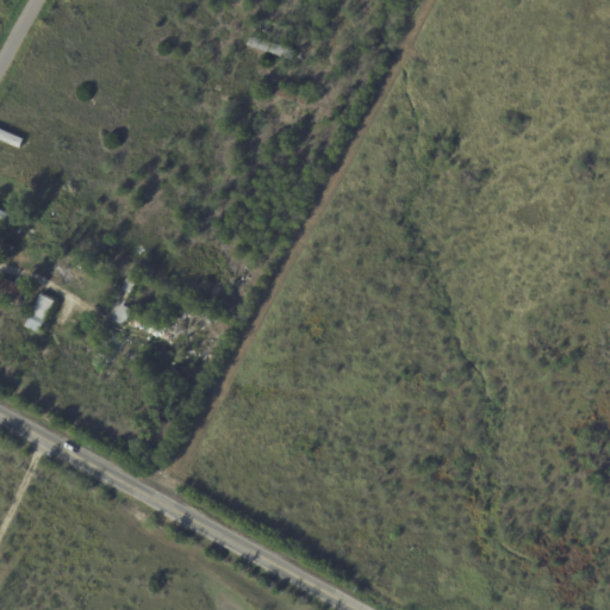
[(272,87),(309,101),(306,109),(269,94),(272,87)]
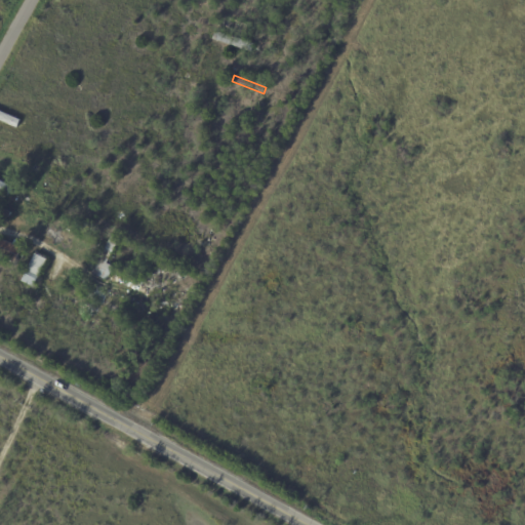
[(0,182),(12,190),(8,198),(0,193),(0,182)]
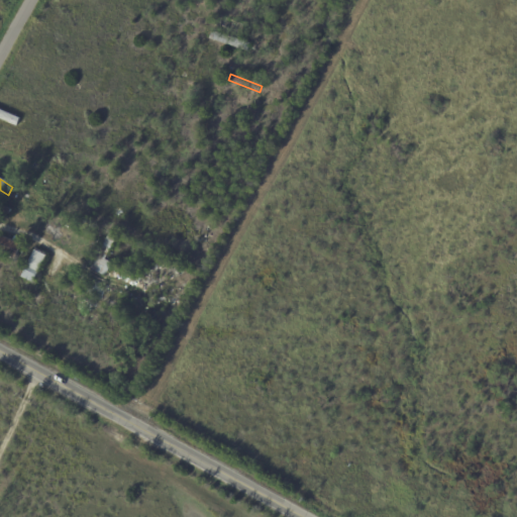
[(22,192),(17,189),(20,184),(25,188),(22,192)]
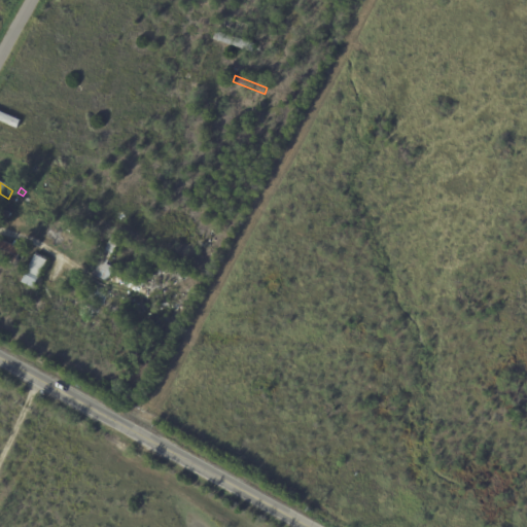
[(8,220),(2,217),(5,211),(11,215),(8,220)]
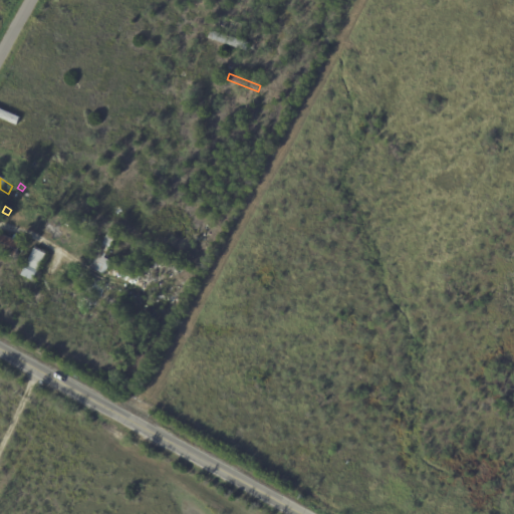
[(104,276),(90,269),(108,233),(116,237),(104,260),(111,264),(104,276)]
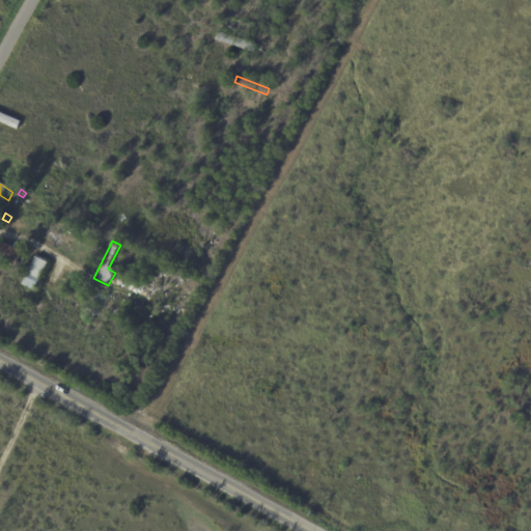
[(48,263),(49,263),(34,292),(22,286),(36,257),(48,263)]
